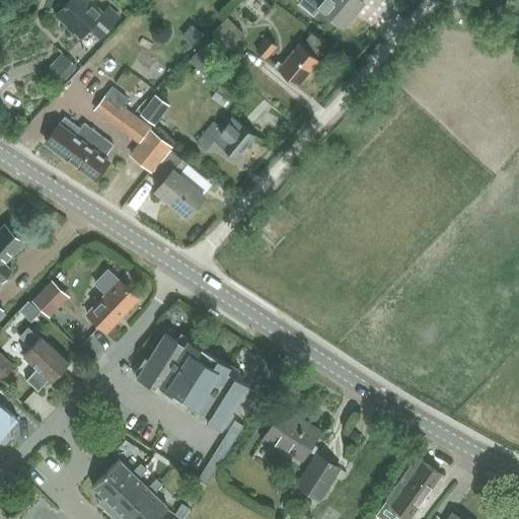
[(69,0),(56,15),(80,36),(89,27),(100,38),(119,17),(108,8),(103,13),(87,0),(69,0)]
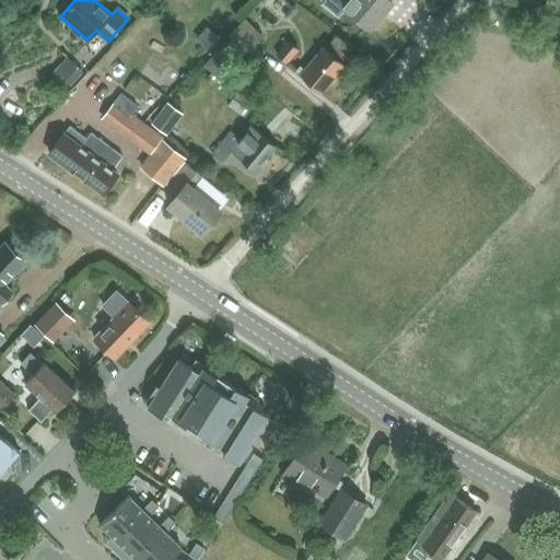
[(324,0),(322,3),(338,16),(345,9),(370,30),(392,3),(388,0),(324,0)]
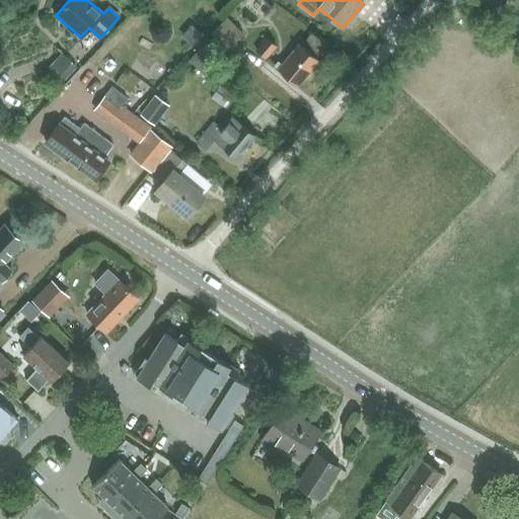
[(212,32),(228,49),(243,33),(227,17),(212,32)]
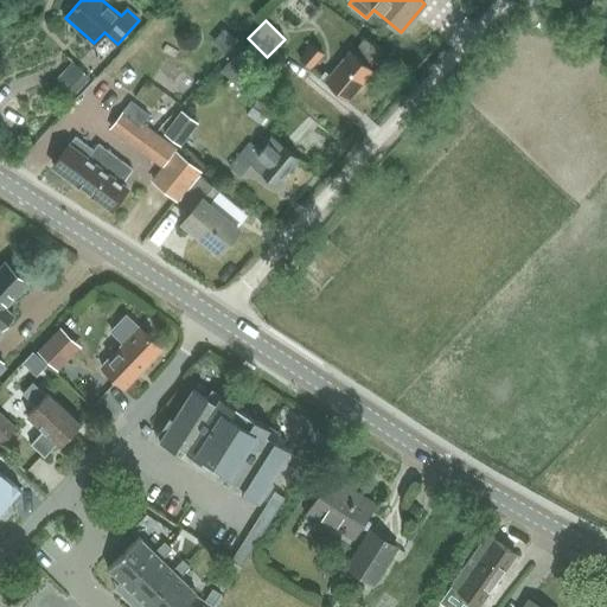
[(364,39),(353,51),(371,65),(381,53),(364,39)]
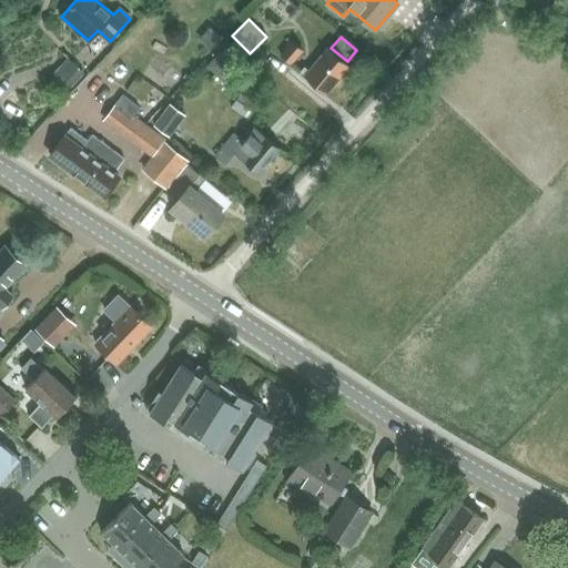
[(282,53),(281,54),(291,63),(302,50),(292,42),(290,44),(282,53)]
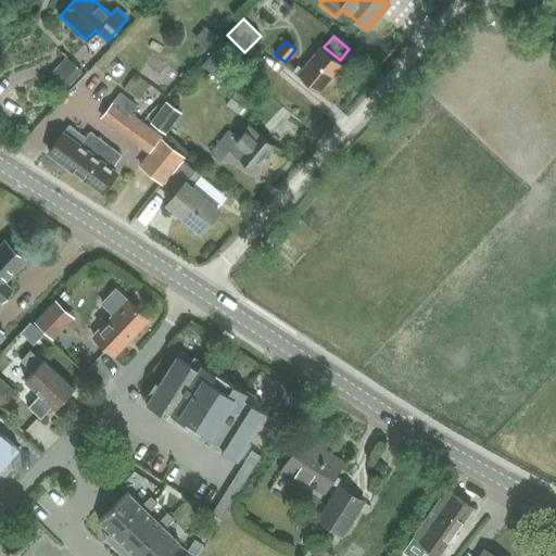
[(299,64),(294,70),(299,73),(319,90),(341,65),(340,65),(342,62),(340,60),(329,51),(324,47),(320,45),(319,47),(320,48),(303,67),(299,64)]
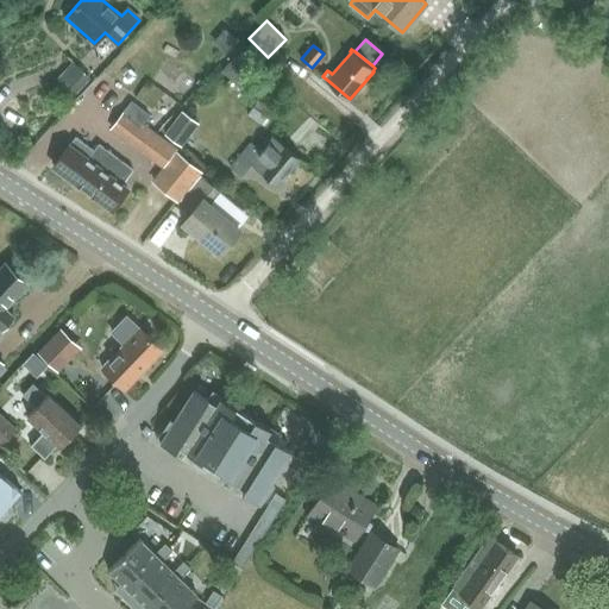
[(244,52),(238,60),(246,68),(252,62),(244,52)]
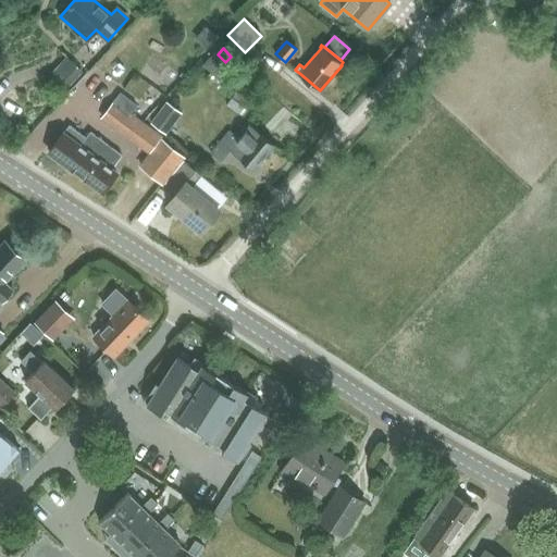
[(206,62),(203,64),(222,83),(234,72),(214,53),(206,62)]
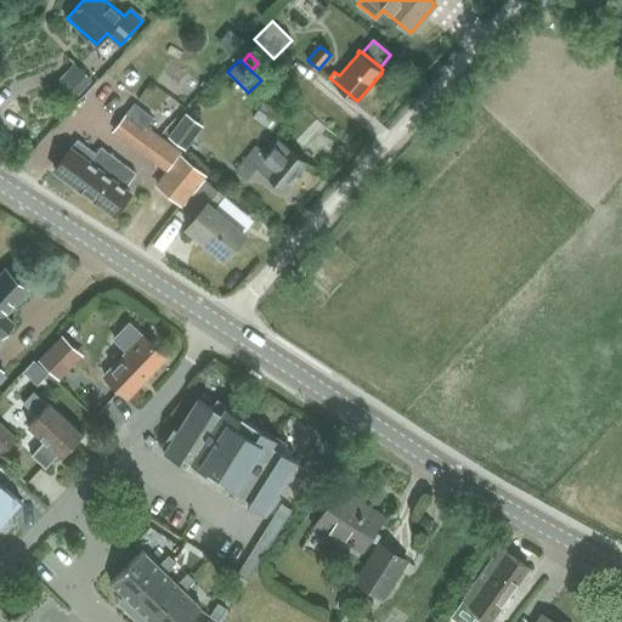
[(179,151),(163,139),(163,140),(146,126),(153,118),(134,103),(113,130),(165,170),(180,152),(179,151)]
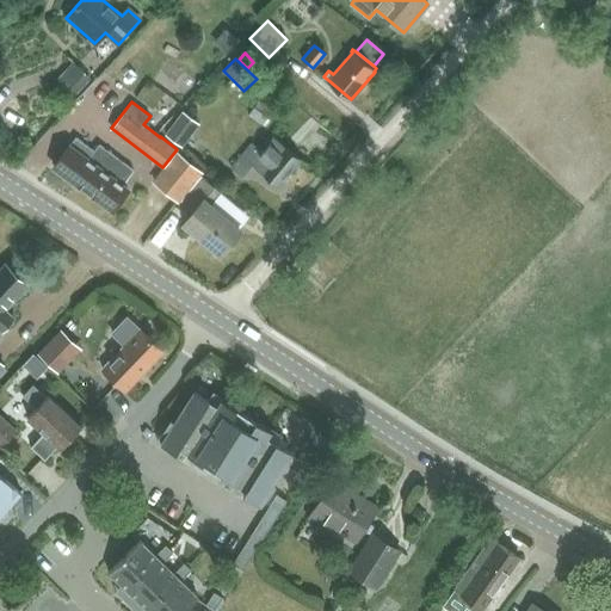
[(250,115),(265,127),(276,113),(259,102),(250,115)]
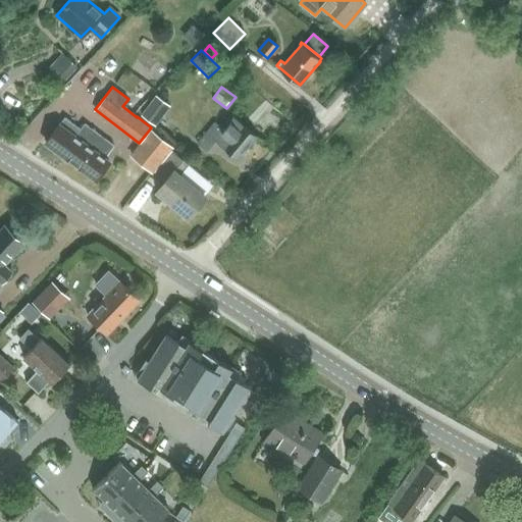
[(156,95),(141,115),(155,125),(170,105),(156,95)]
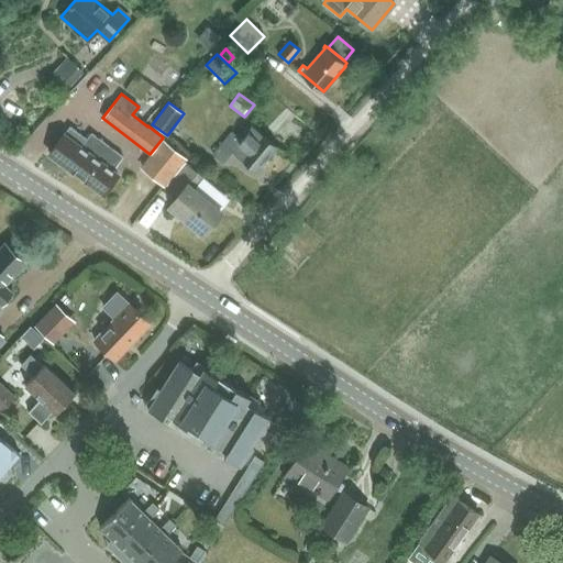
[(66,133),(65,133),(50,153),(103,194),(119,174),(114,169),(123,157),(91,133),(87,140),(70,128),(66,133)]
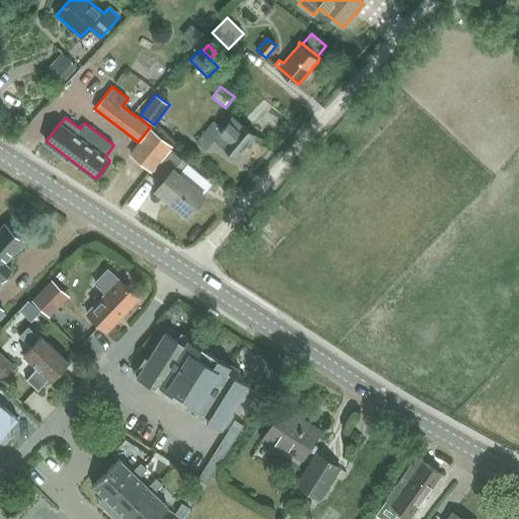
[(214,121),(197,141),(207,149),(215,139),(236,157),(254,136),(233,118),(223,129),(214,121)]
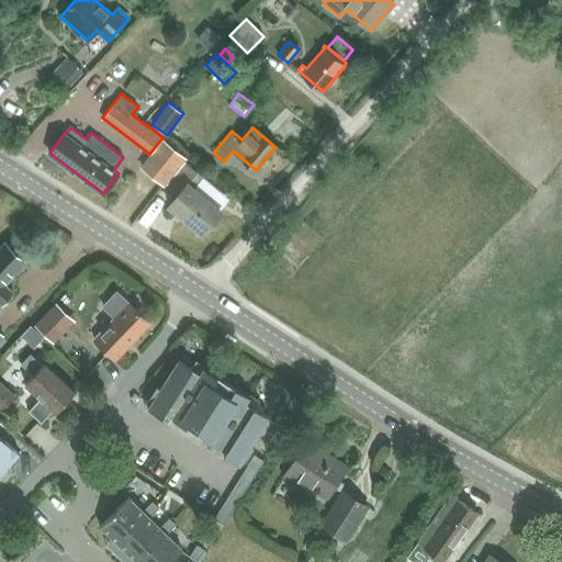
[(186,158),(165,141),(143,168),(164,184),(186,158)]
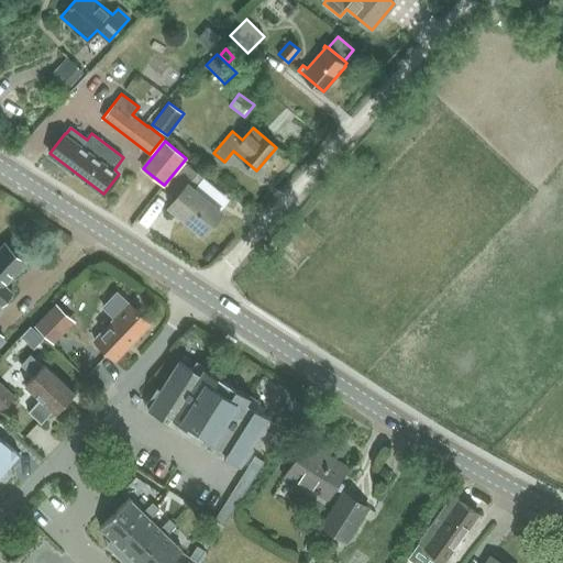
[(205,178),(188,164),(168,187),(179,196),(169,207),(203,234),(222,212),(195,189),(205,178)]
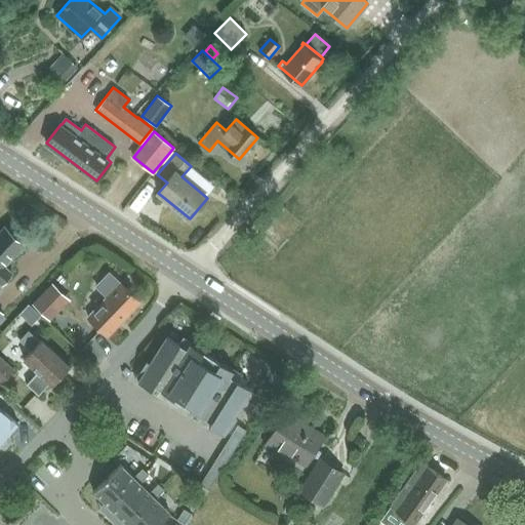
[(282,220),(291,229),(297,221),(288,214),(282,220)]
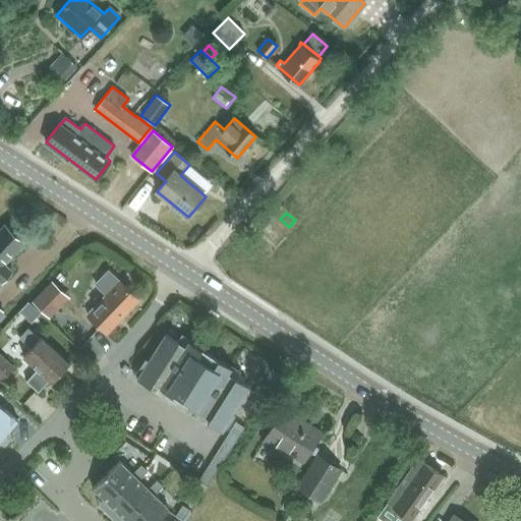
[(0,282),(1,284),(11,272),(4,266),(24,243),(5,226),(0,231),(0,282)]
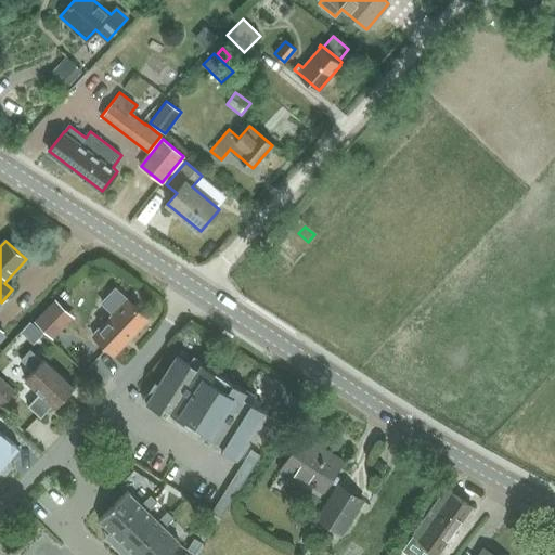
[(94,333),(102,341),(114,352),(149,318),(128,298),(94,333)]
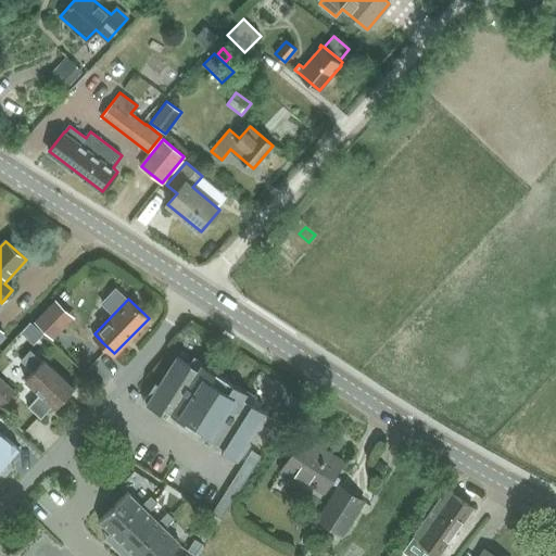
[(35,323),(53,340),(70,324),(50,306),(35,323)]
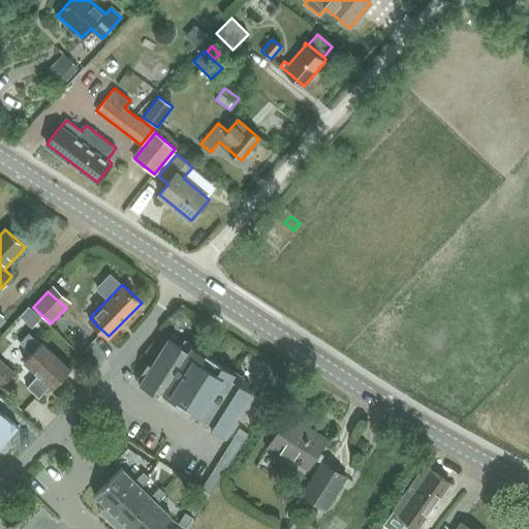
[(29,334),(21,343),(32,353),(25,362),(37,374),(26,386),(38,398),(50,385),(54,389),(71,370),(43,344),(42,345),(29,334)]
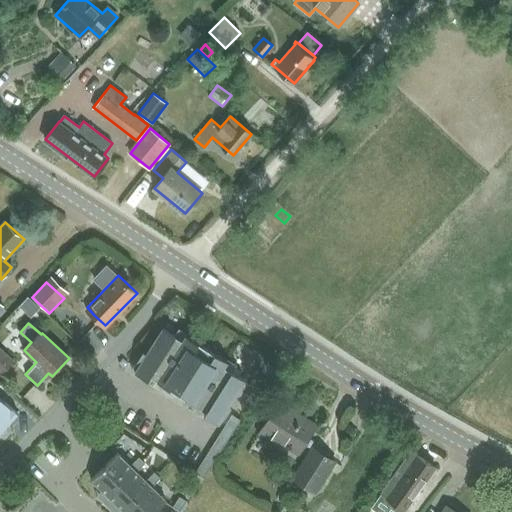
[(149,376),(169,389),(206,411),(203,415),(216,423),(244,379),(224,366),(227,361),(186,335),(182,340),(162,327),(135,371),(147,379),(149,376)]
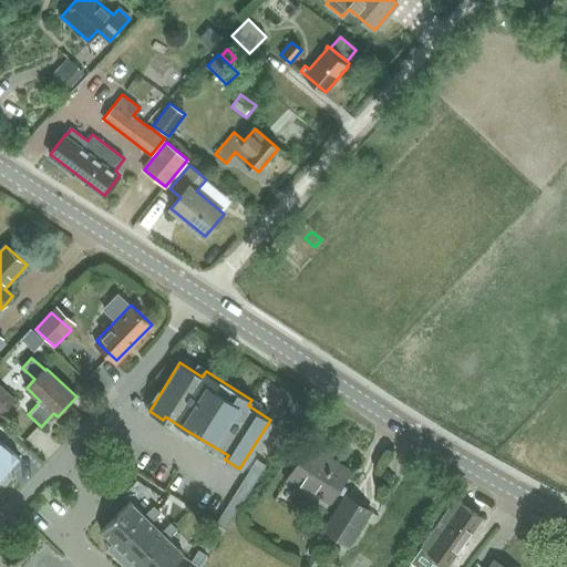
[(0,411),(3,414),(17,401),(0,385),(0,411)]
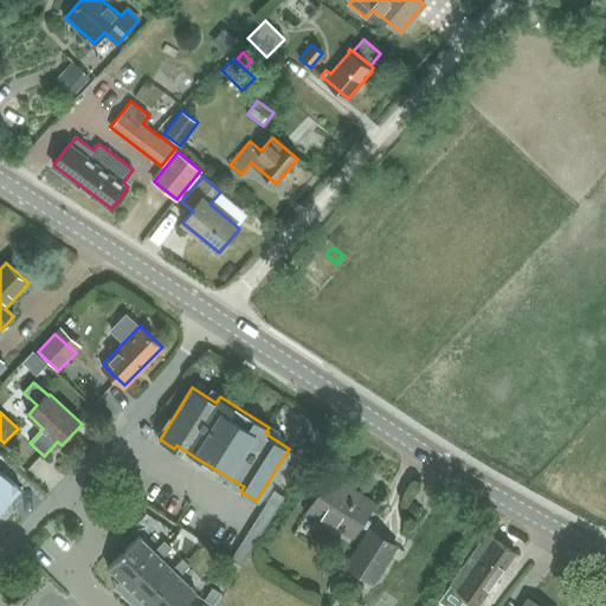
[(0,511),(21,489),(0,469),(0,511)]
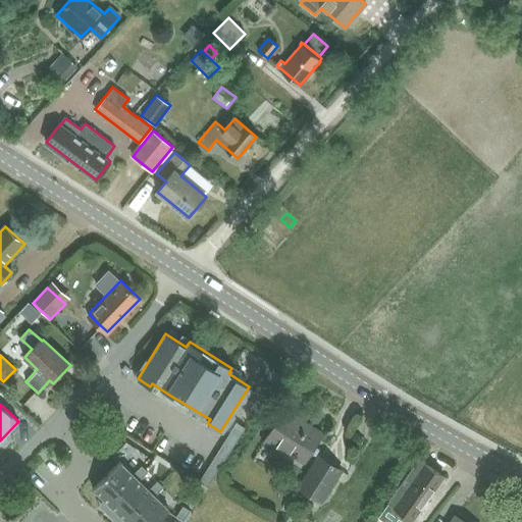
[(279,447),(305,462),(323,433),(284,409),(263,442),(276,451),(279,447)]
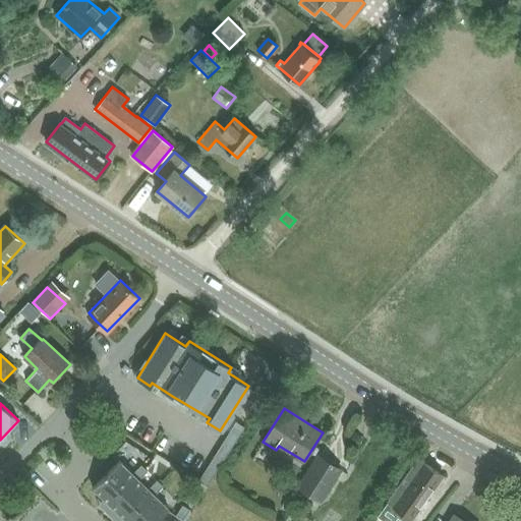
[(198,480),(207,486),(244,426),(236,421),(198,480)]
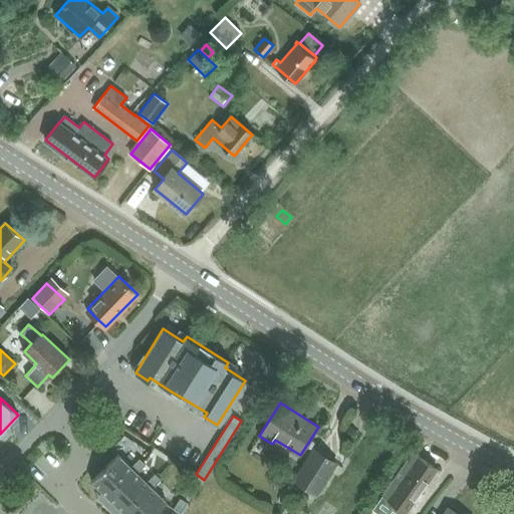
[(294,481),(316,495),(336,463),(313,449),(294,481)]
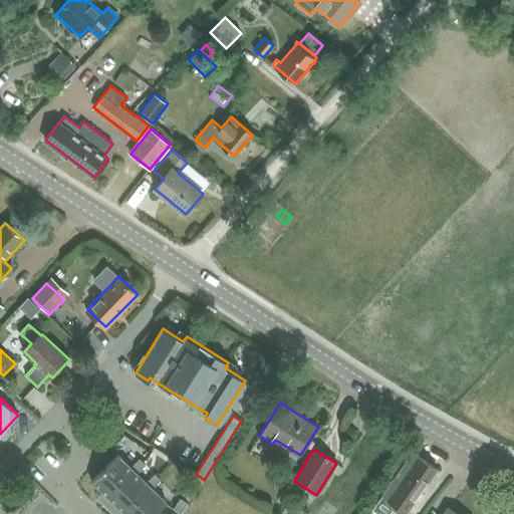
[(382,496),(384,498),(407,513),(437,470),(413,453),(382,496)]
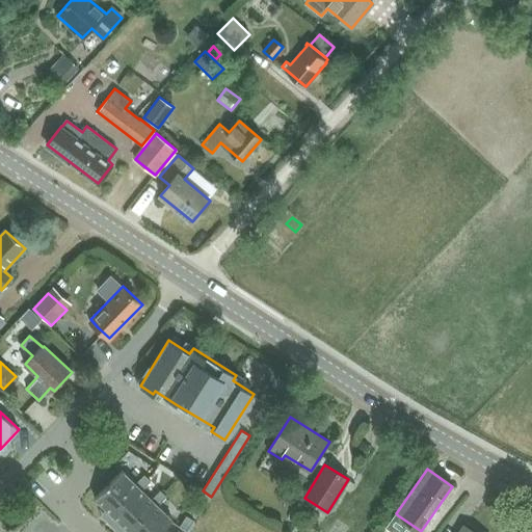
[(122,471),(95,499),(105,509),(111,514),(138,486),(141,489),(151,481),(144,475),(135,483),(122,471)]
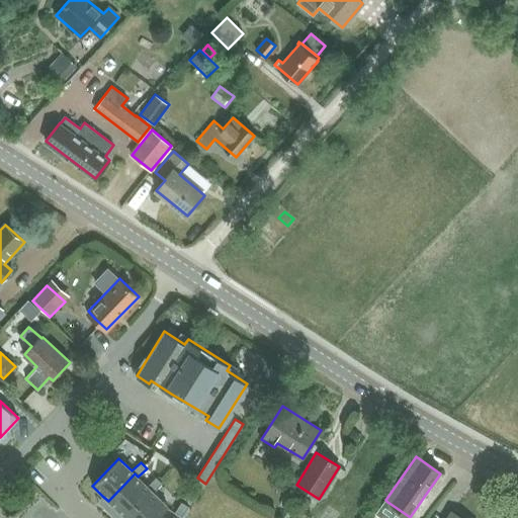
[(135,473),(108,501),(124,517),(151,490),(154,492),(162,484),(156,478),(148,486),(138,477),(135,473)]
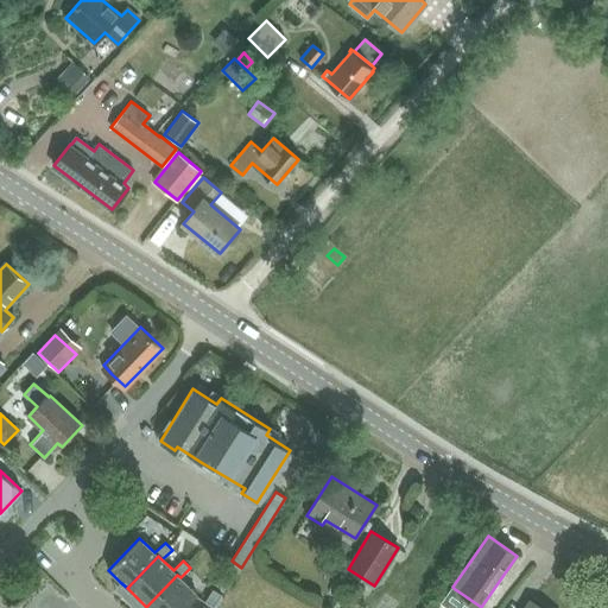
[(177,575),(146,607),(181,607),(196,593),(181,577),(177,575)]
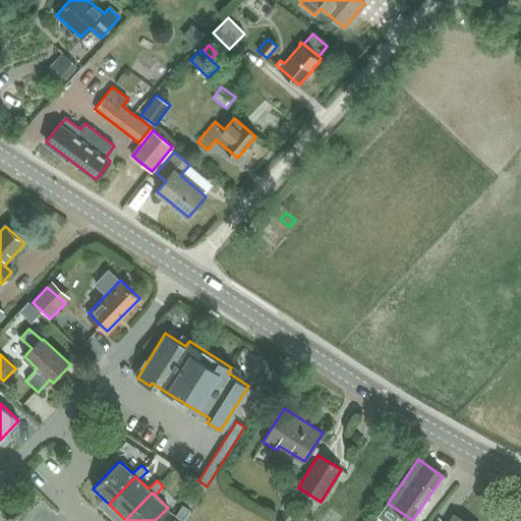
[(307,499),(302,507),(309,510),(313,503),(307,499)]
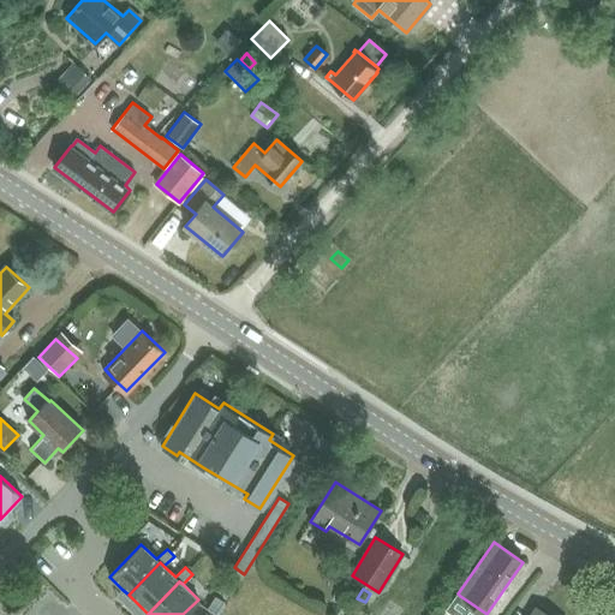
[(215,596),(208,608),(216,614),(224,602),(215,596)]
